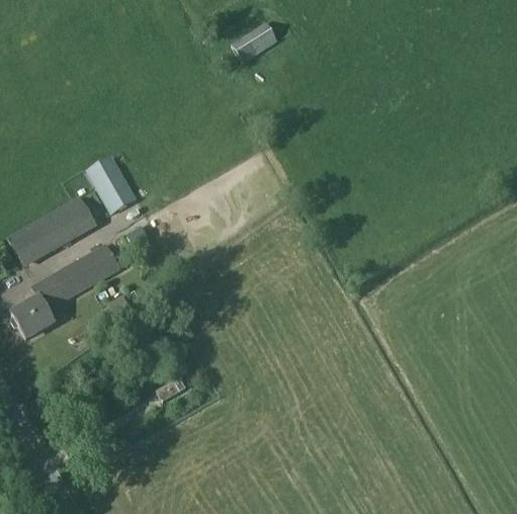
[(243,63),(276,40),(265,23),(232,45),(243,63)]
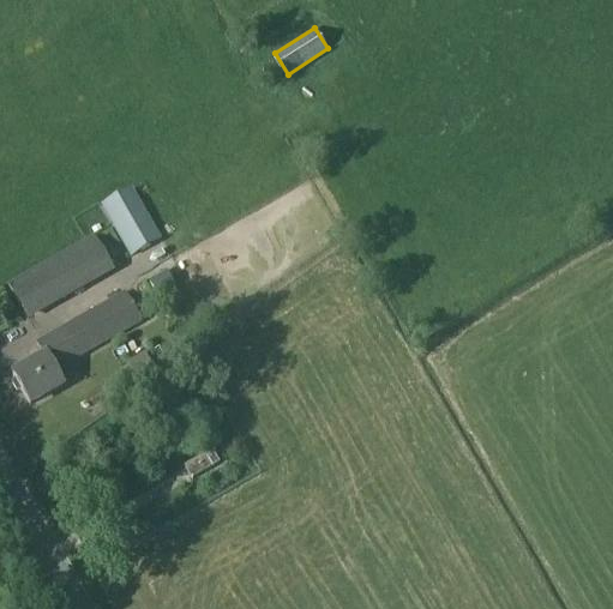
[(132,186),(103,203),(131,253),(161,236),(132,186)]
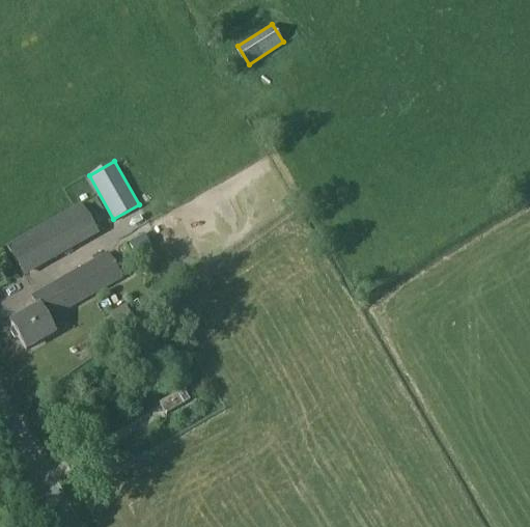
[(80,202),(8,244),(24,271),(95,229),(80,202)]
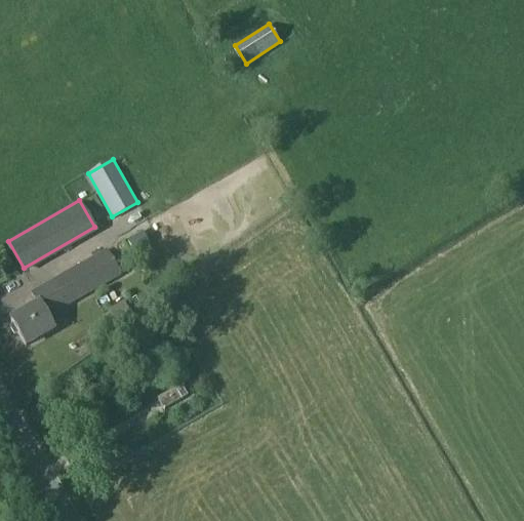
[(47,315),(121,273),(107,246),(31,290),(37,303),(12,317),(27,343),(53,327),(47,315)]
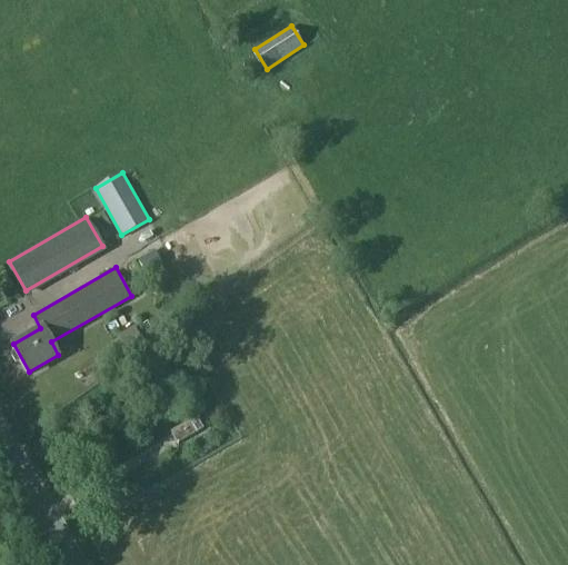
[(178,442),(203,426),(197,415),(171,430),(178,442)]
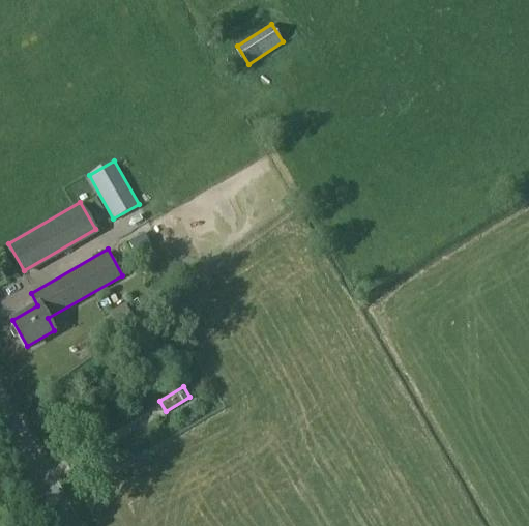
All buildings are outlined.
